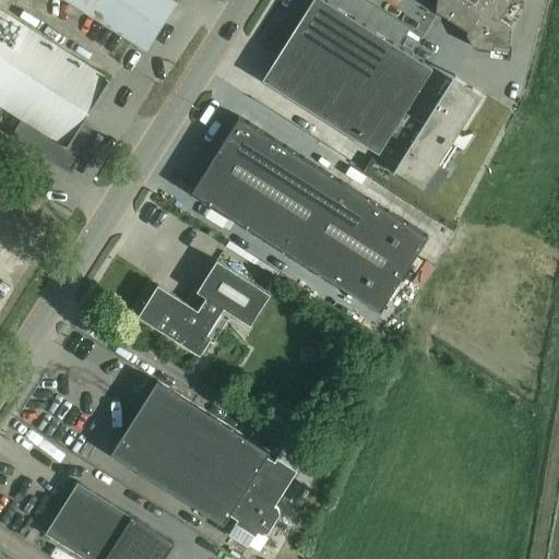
[(63,0),(145,51),(176,3),(170,0),(63,0)]
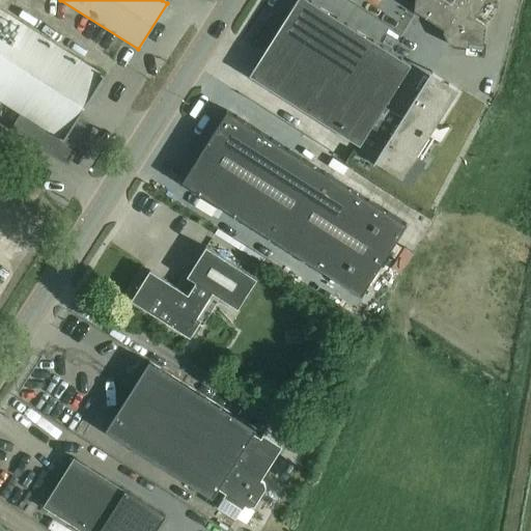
[(371,128),(384,107),(411,64),(308,0),(297,0),(249,76),(360,145),(371,128)]
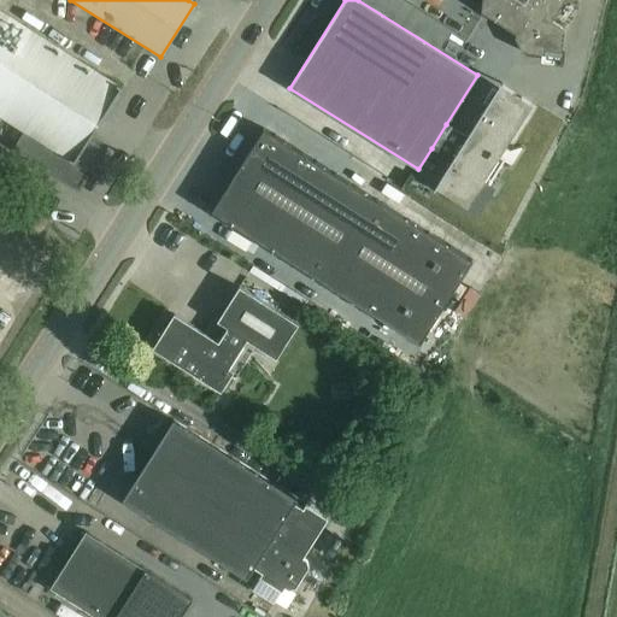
[(482,0),(481,12),(516,34),(515,37),(522,52),(544,54),(544,59),(560,60),(564,28),(552,21),(564,0),(482,0)]
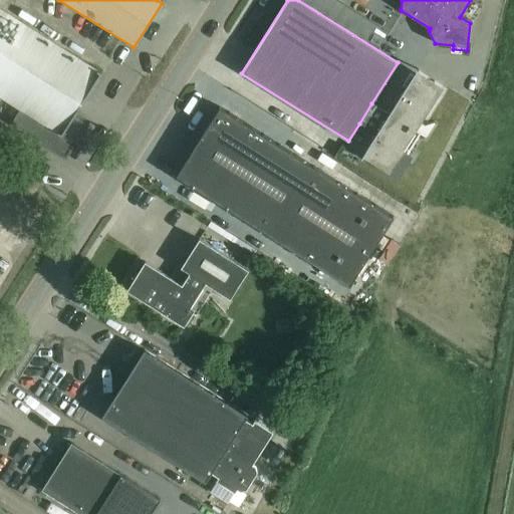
[(100,74),(0,10),(0,97),(22,112),(14,125),(64,158),(87,122),(74,114),(100,74)]
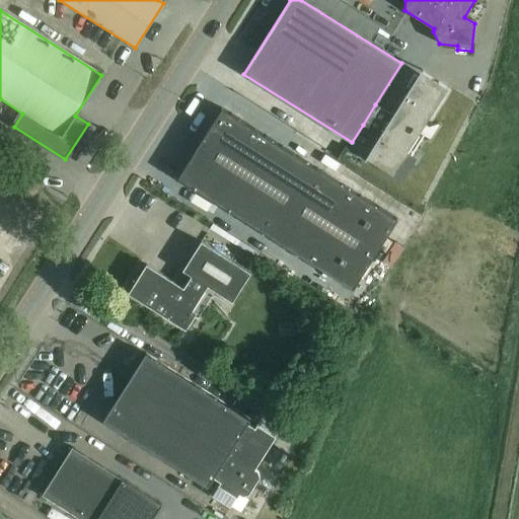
[(392,116),(375,104),(363,125),(379,136),(369,153),(400,173),(429,127),(420,121),(439,90),(418,76),(414,74),(405,87),(410,89),(392,116)]
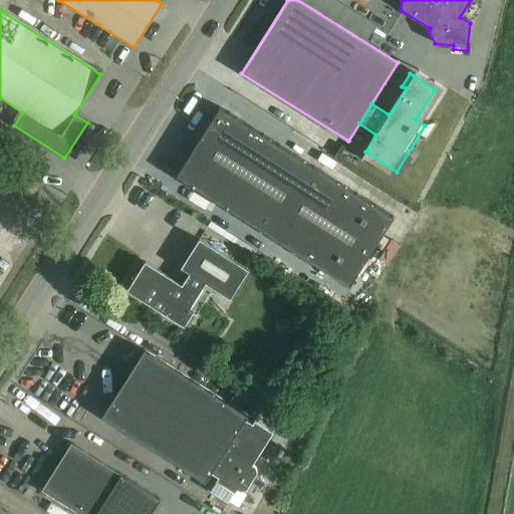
[(349,286),(394,217),(220,106),(176,176),(349,286)]
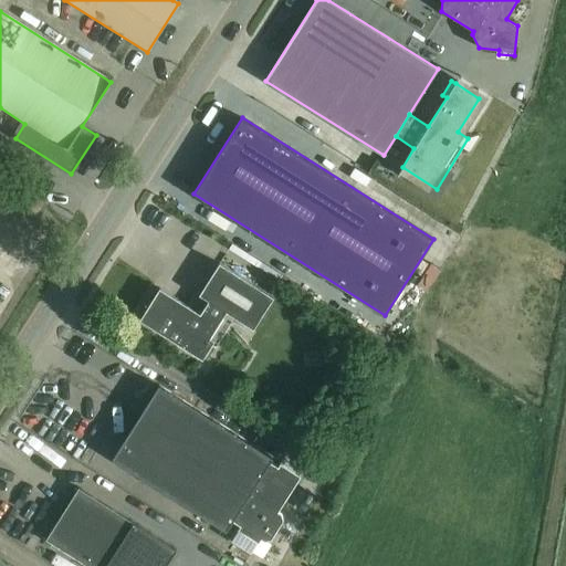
[(48,206),(46,205),(28,186),(16,197),(35,217),(48,206)]
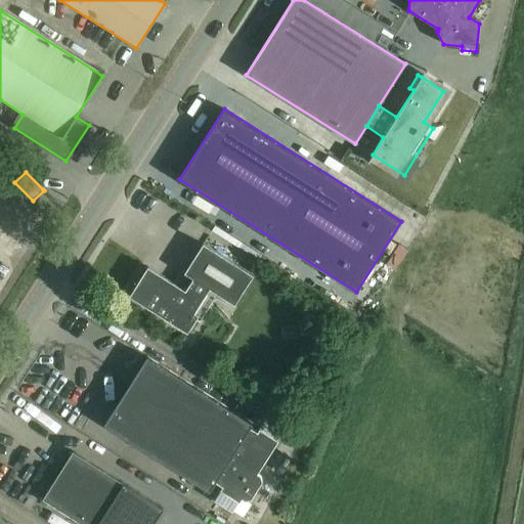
[(203,244),(176,285),(147,267),(130,296),(187,332),(214,291),(234,304),(253,275),(203,244)]
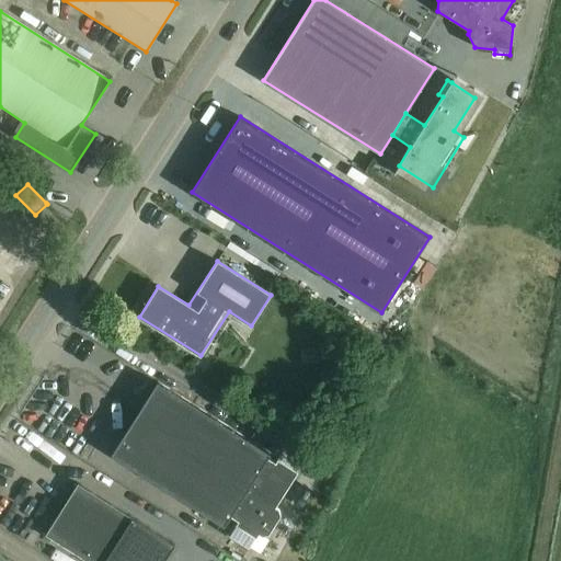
[(278,508),(275,506),(298,471),(277,458),(275,461),(267,457),(271,454),(158,381),(112,454),(224,526),(230,516),(238,521),(229,535),(250,547),(259,533),(262,535),(268,534),(281,515),(278,508)]
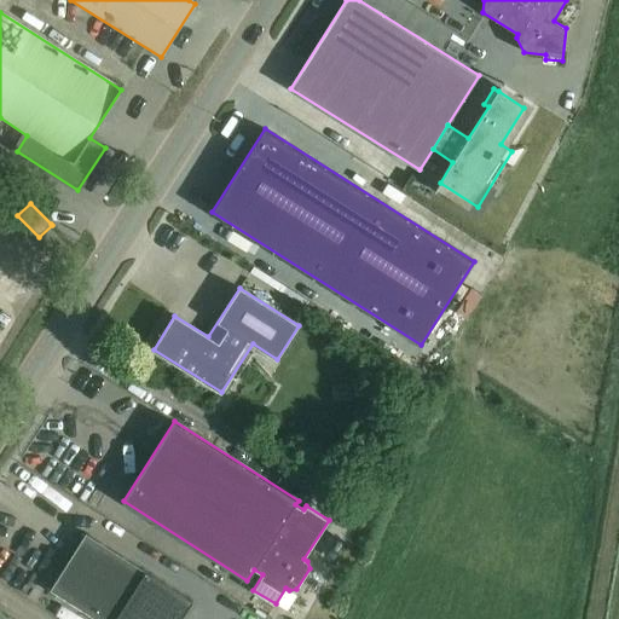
[(96,618),(181,618),(194,601),(86,533),(50,590),(96,618)]
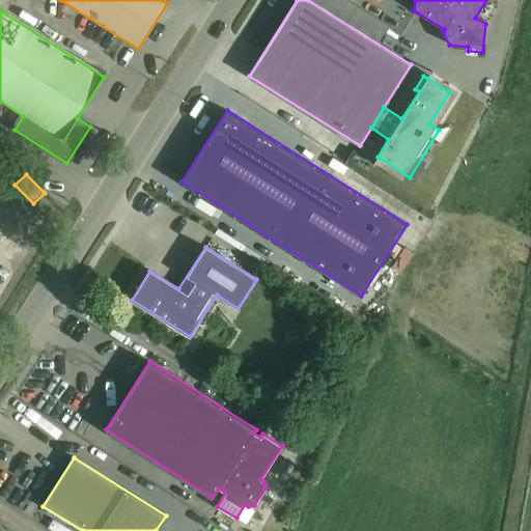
[(178,530),(196,530),(205,516),(177,500),(164,523),(178,530)]
